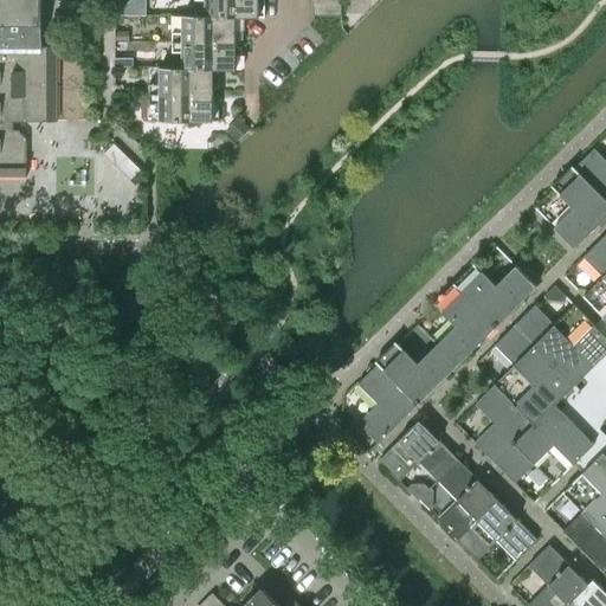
[(0,0),(0,176),(26,178),(26,139),(18,130),(13,130),(13,122),(57,122),(57,46),(42,46),(42,0),(0,0)]
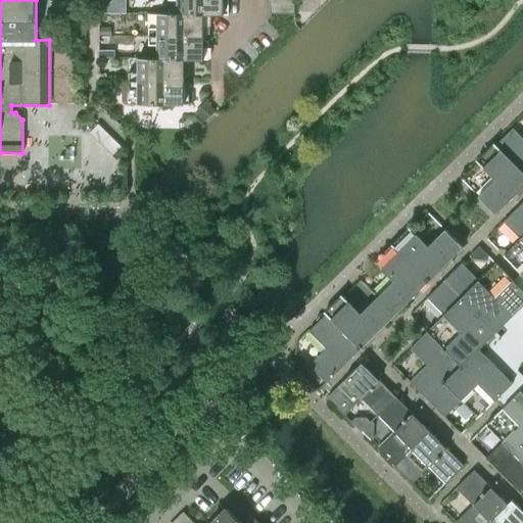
[(168,0),(169,13),(169,14),(208,14),(208,15),(228,15),(228,1),(224,1),(223,0),(168,0)]
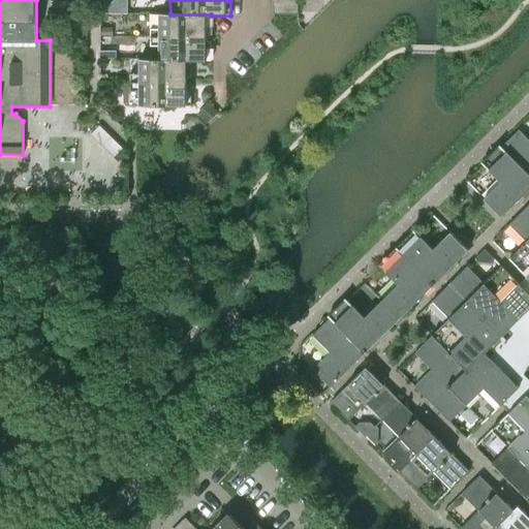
[(299,13),(299,1),(274,1),(274,14),(299,13)]
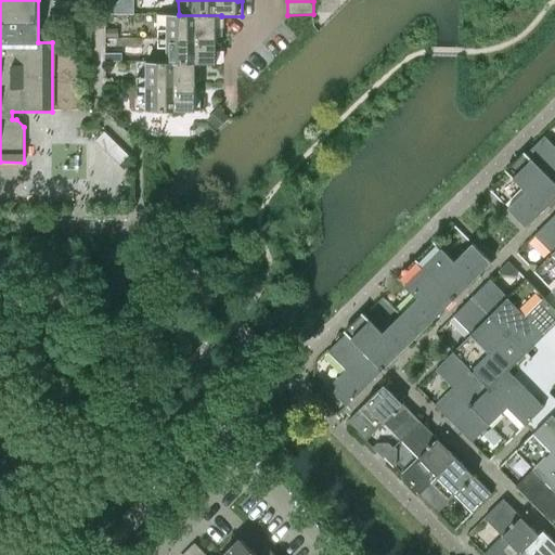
[(157,14),(157,39),(216,39),(216,29),(221,29),(221,16),(221,15),(179,15),(179,14),(157,14)]
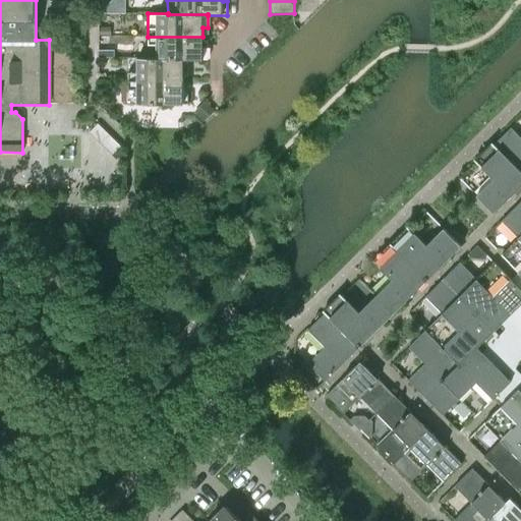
[(148,37),(148,58),(148,59),(188,59),(208,60),(208,46),(203,46),(203,37),(148,37)]
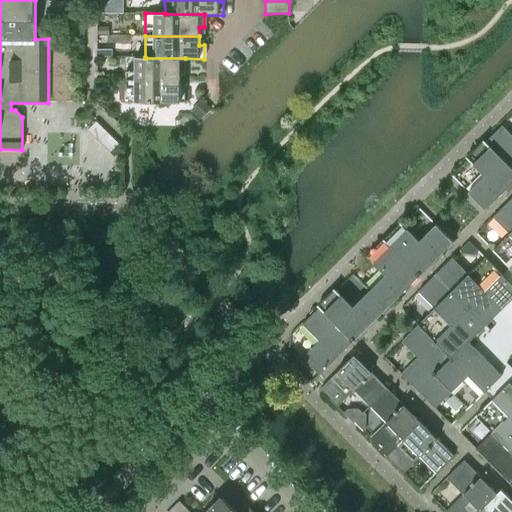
[(126,57),(126,80),(180,80),(180,71),(185,71),(185,58),(145,58),(145,57),(126,57)]
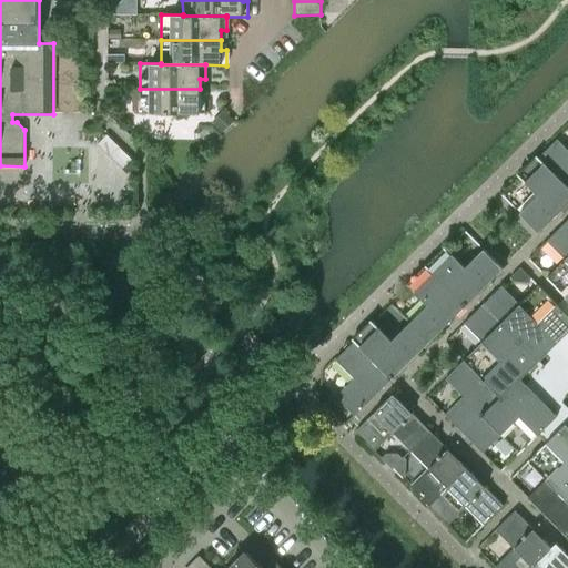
[(200,99),(200,89),(140,89),(140,113),(205,113),(205,99),(200,99)]
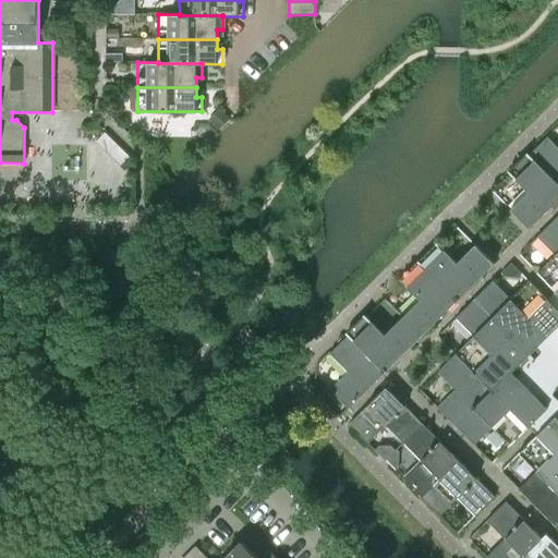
[(529,156),(557,185),(557,148),(547,137),(529,156)]
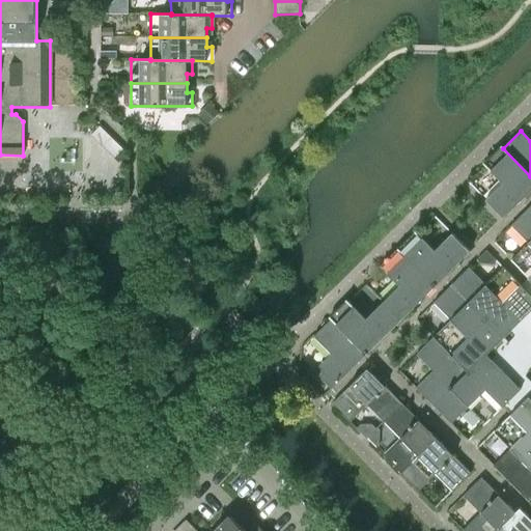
[(485,200),(503,218),(530,190),(530,176),(503,148),(485,166),(502,183),(485,200)]
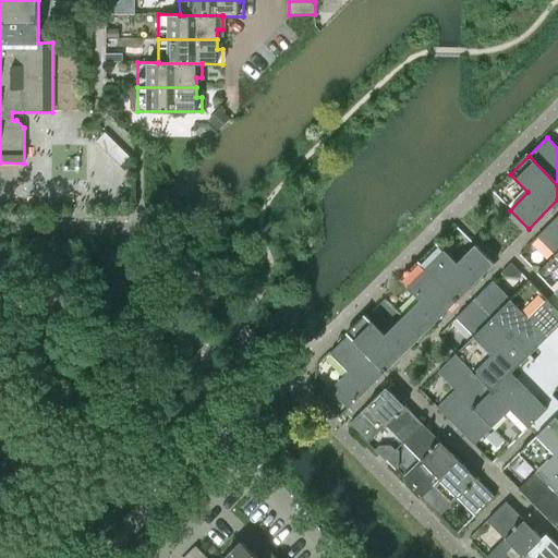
[(536,274),(557,294),(557,221),(555,219),(536,238),(555,255),(536,274)]
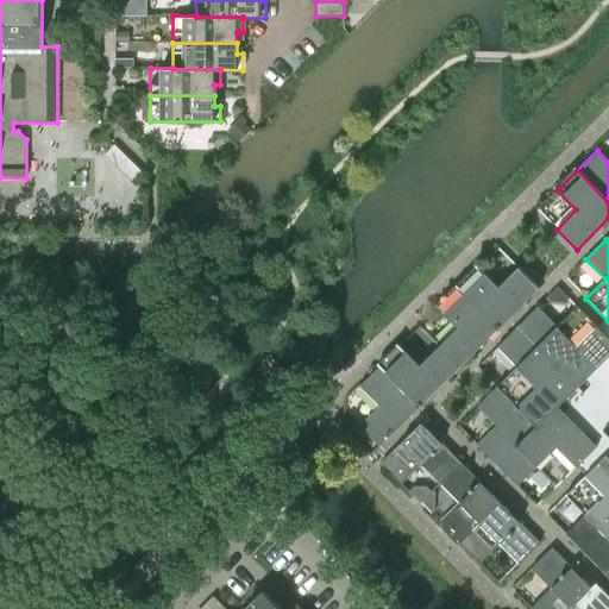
[(458,288),(498,328),(539,288),(518,268),(498,287),(478,268),(458,288)]
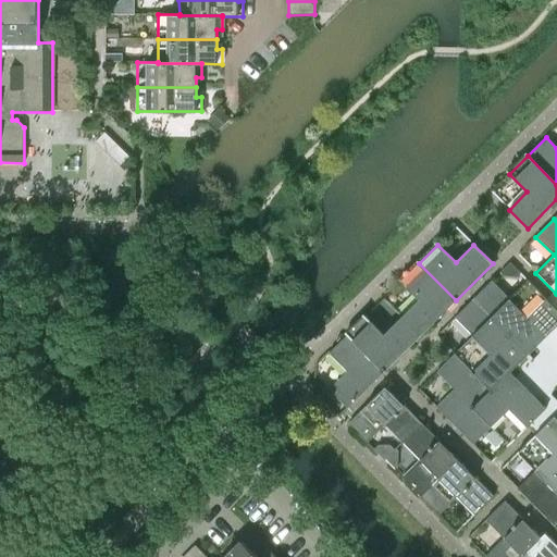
[(520,273),(510,262),(500,272),(504,275),(516,276),(520,273)]
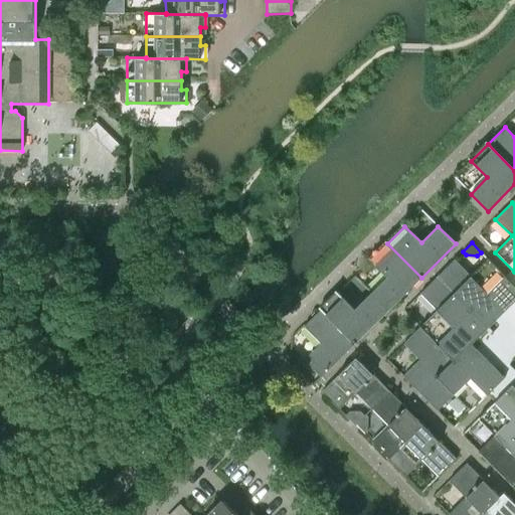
[(371,293),(388,311),(421,278),(387,243),(370,261),(387,277),(371,293)]
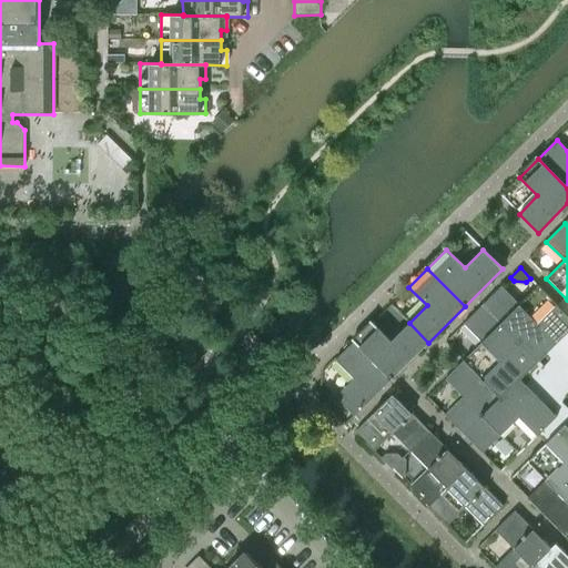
[(483,305),(538,362),(567,332),(567,316),(538,286),(519,305),(501,286),(483,305)]
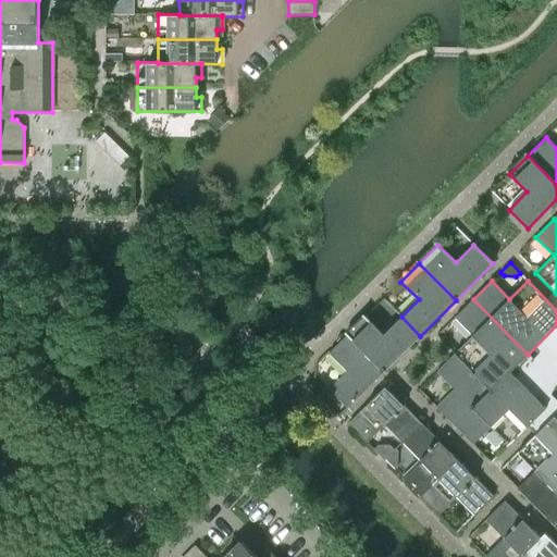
[(492,390),(511,371),(528,355),(473,299),(455,318),(472,336),(455,353),(474,372),(492,390)]
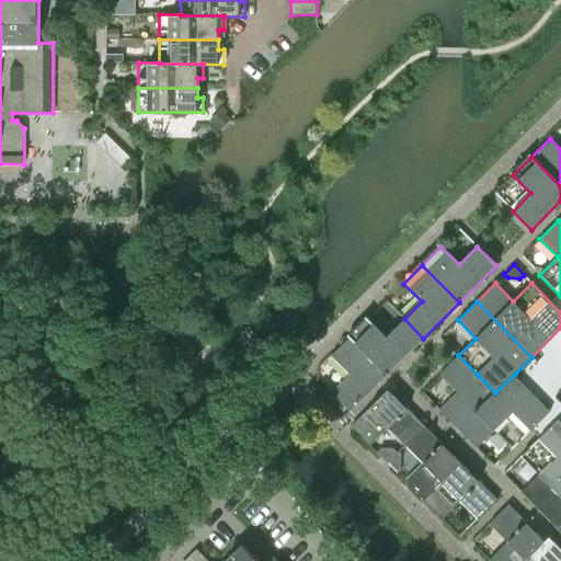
[(350,338),(387,375),(423,339),(404,319),(386,336),(368,319),(350,338)]
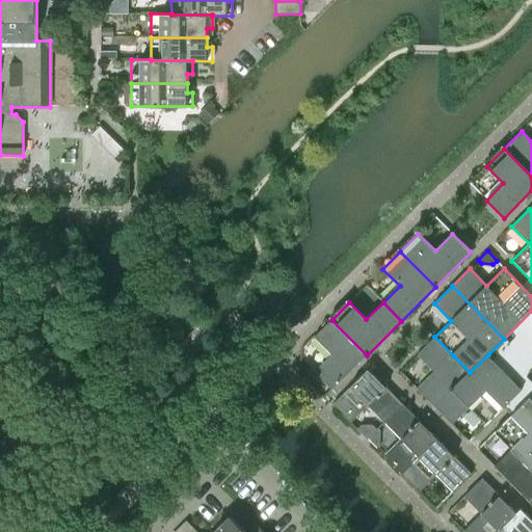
[(314,372),(331,390),(367,355),(331,320),(314,338),(330,354),(314,372)]
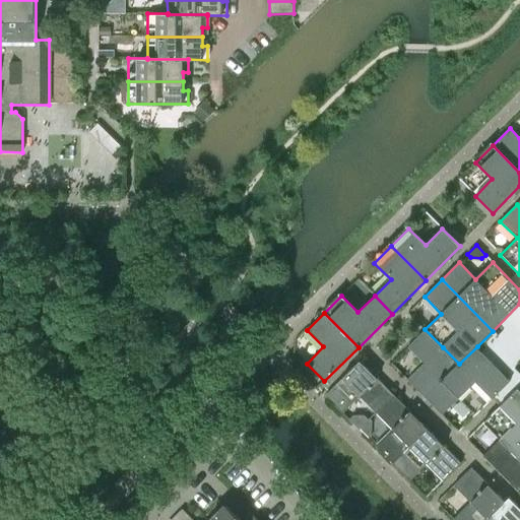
[(459,364),(443,347),(425,329),(407,347),(424,364),(407,381),(425,398),(459,364)]
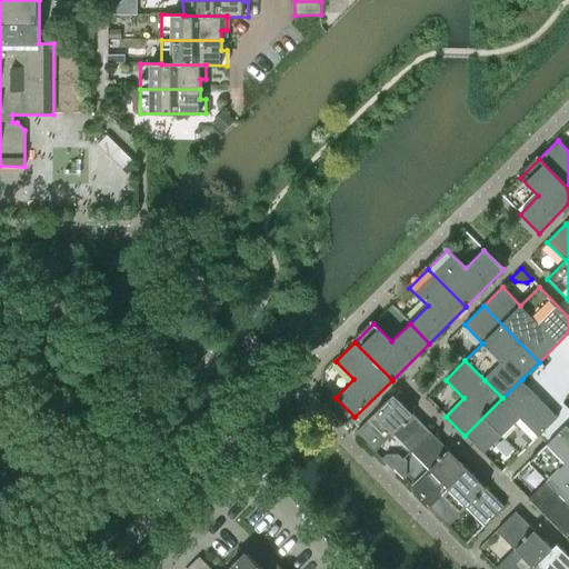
[(520,455),(558,417),(522,379),(502,398),(465,436),(483,455),(501,436),(520,455)]
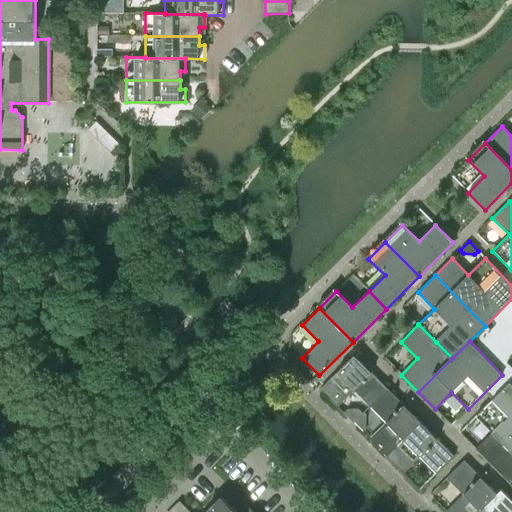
[(370,407),(387,389),(354,356),(320,389),(337,407),(354,390),(370,407)]
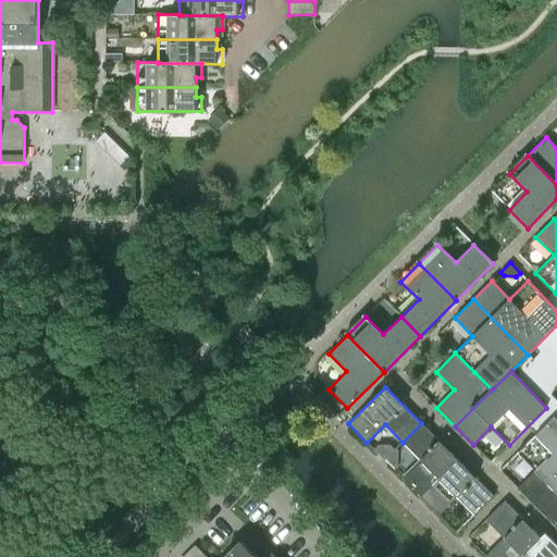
[(535,507),(556,485),(556,417),(555,416),(517,453),(535,471),(517,489),(535,507)]
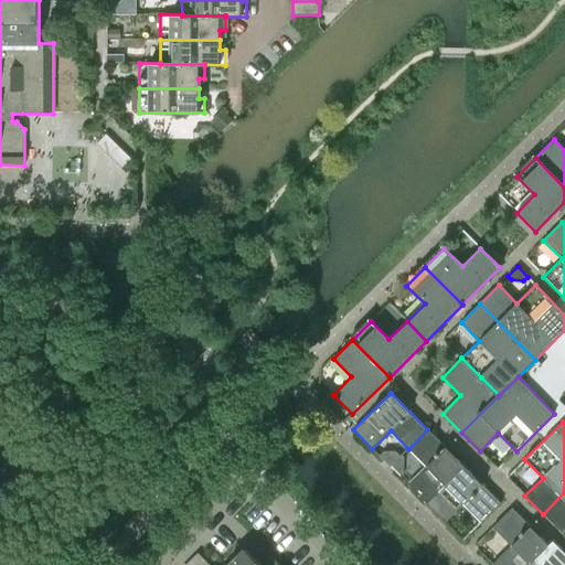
[(426,503),(464,466),(427,429),(408,449),(426,467),(407,484),(426,503)]
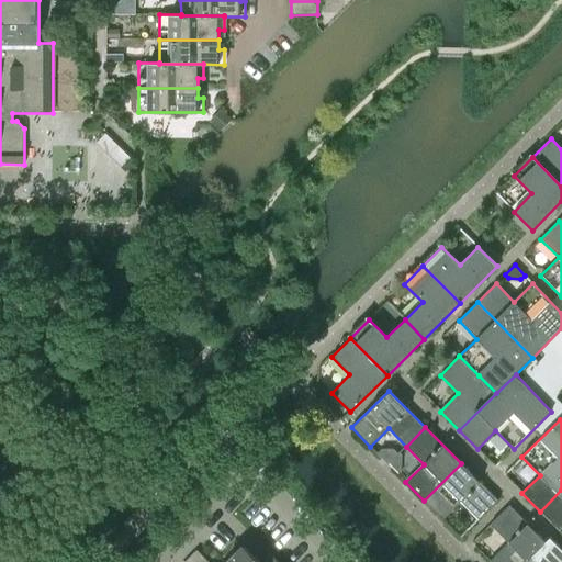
[(377,453),(386,464),(397,453),(394,449),(382,449),(377,453)]
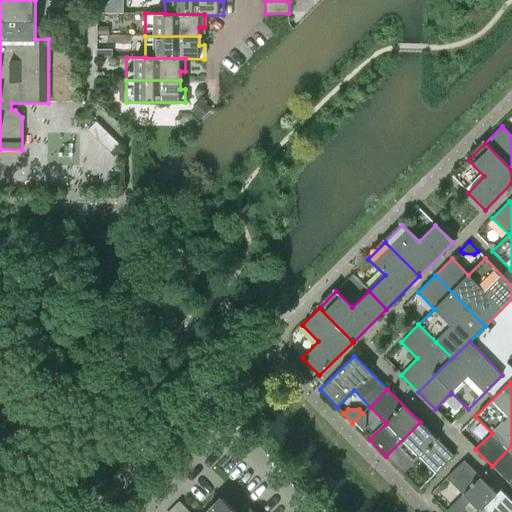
[(365,415),(363,413),(353,423),(363,432),(365,430),(365,415)]
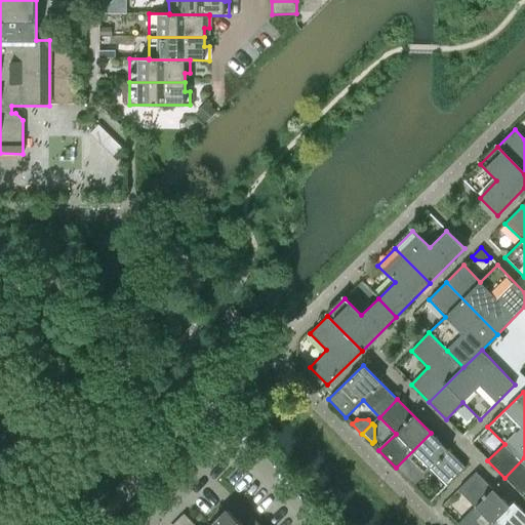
[(447,485),(466,468),(431,433),(396,468),(413,485),(431,469),(447,485)]
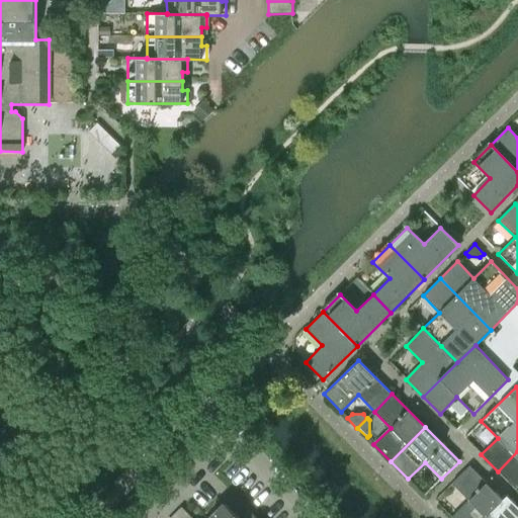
[(517,451),(498,471),(515,489),(517,486),(517,451)]
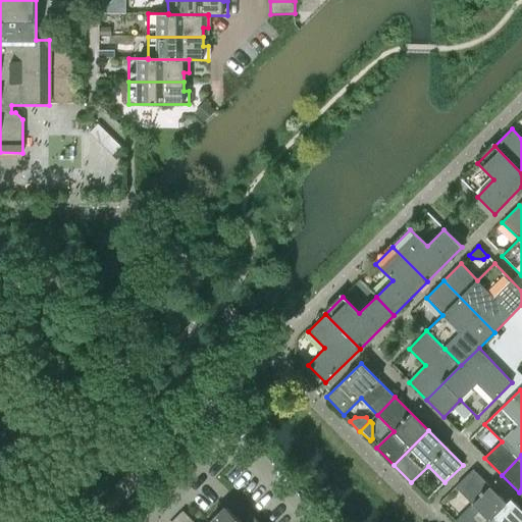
[(488,521),(507,504),(473,470),(455,487),(472,505),(455,521),(456,521),(488,521)]
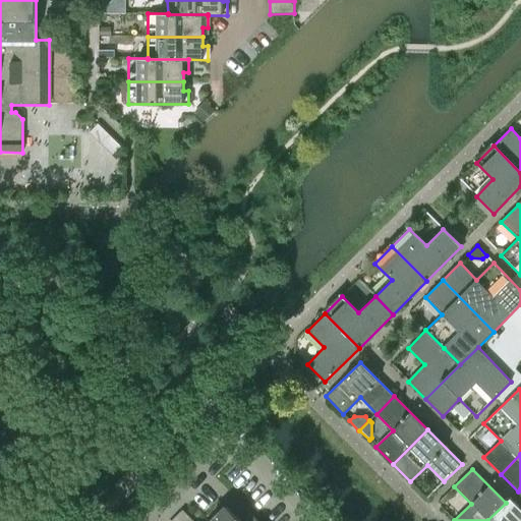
[(520,520),(520,509),(510,499),(506,503),(487,520),(520,520)]
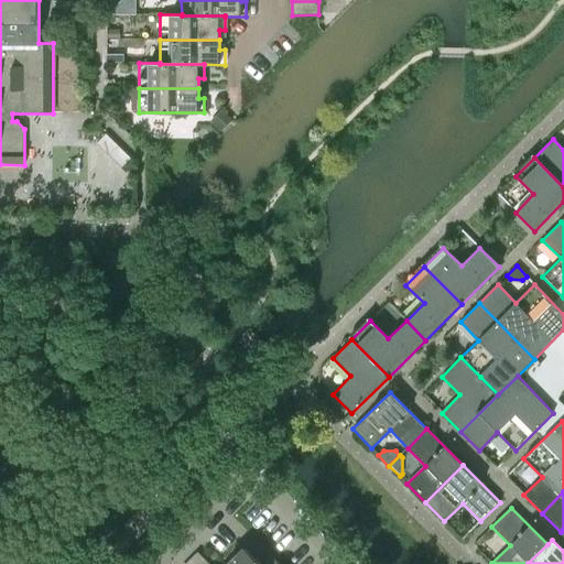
[(228,563),(279,563),(273,557),(266,563),(260,563),(245,548),(228,563)]
